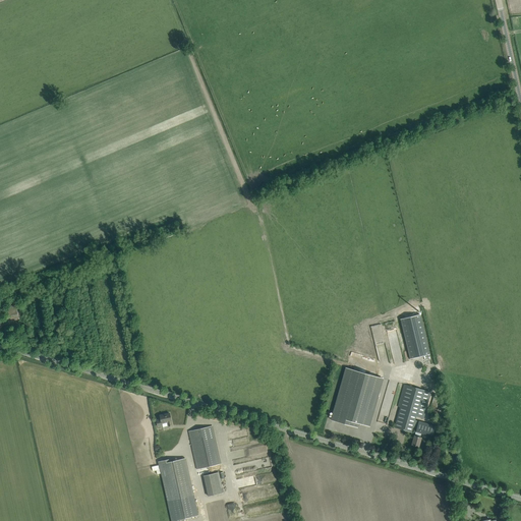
[(19,304),(4,307),(8,325),(20,323),(19,317),(22,316),(19,304)]
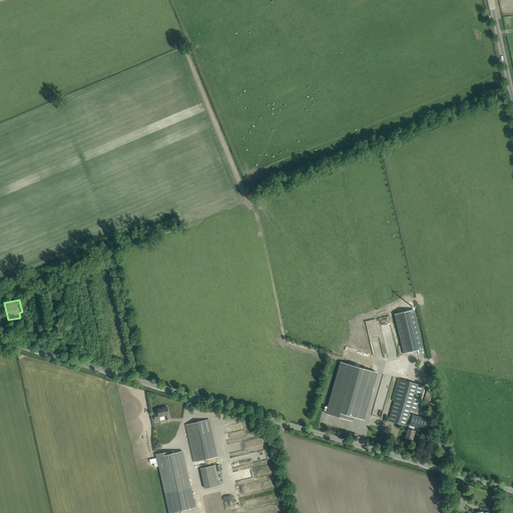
[(394,315),(404,354),(423,349),(414,310),(394,315)]
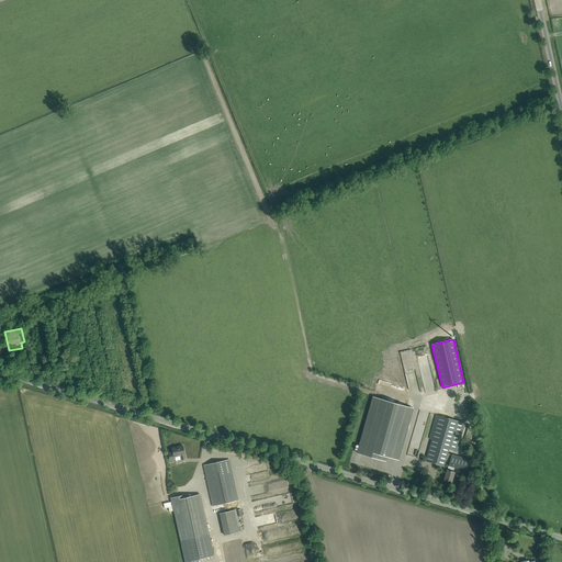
[(392,402),(404,404),(406,395),(393,392),(392,402)]
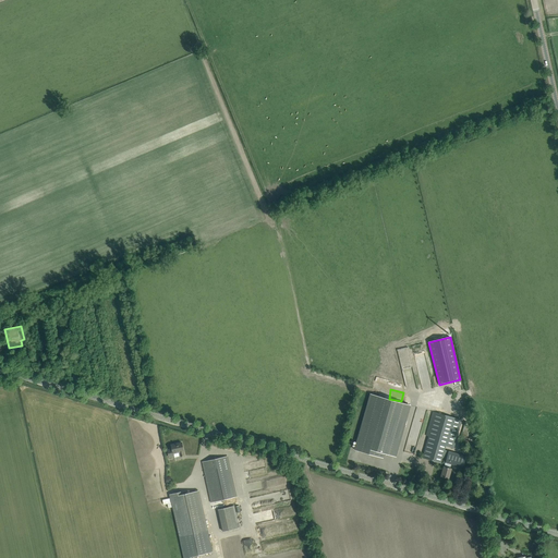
[(395,457),(410,405),(372,395),(355,450),(381,458),(384,453),(395,457)]
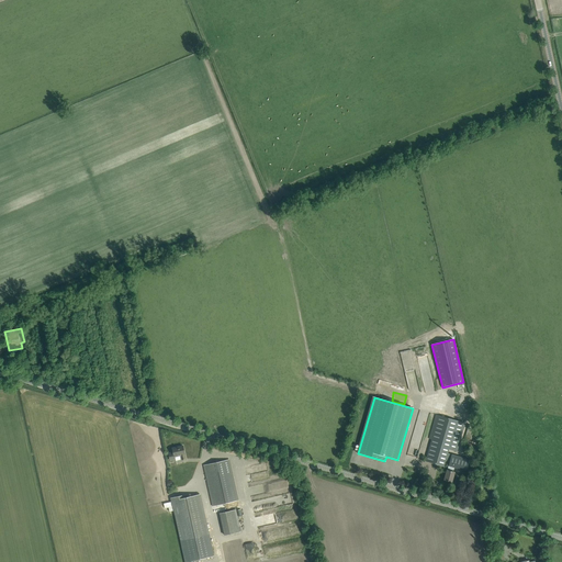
[(457,453),(465,424),(436,415),(430,434),(433,435),(425,461),(444,467),(446,460),(449,462),(445,480),(451,482),(454,472),(452,471),(453,468),(467,471),(470,460),(447,453),(448,450),(457,453)]
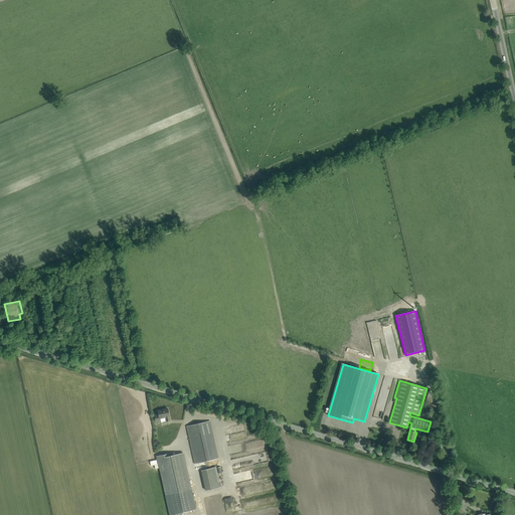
[(169,416),(168,408),(158,410),(159,414),(155,415),(156,421),(160,420),(160,418),(166,417),(167,421),(170,420),(169,416)]
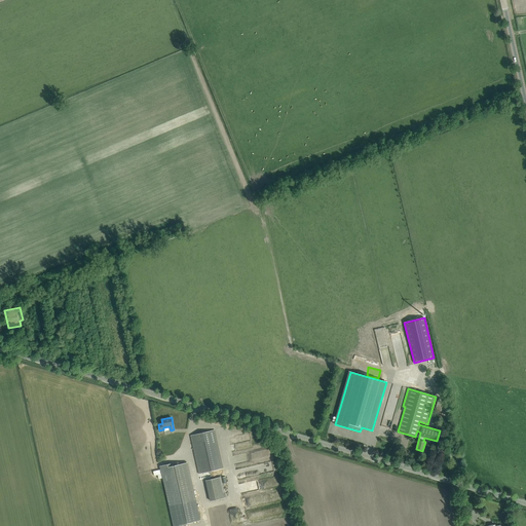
[(223,468),(215,430),(190,436),(199,474),(223,468)]
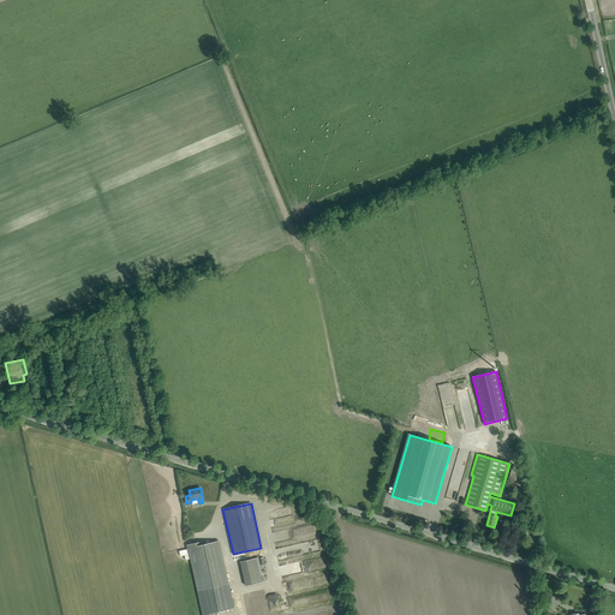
[(233,608),(219,541),(206,544),(204,542),(186,545),(189,554),(190,554),(203,614),(233,608)]
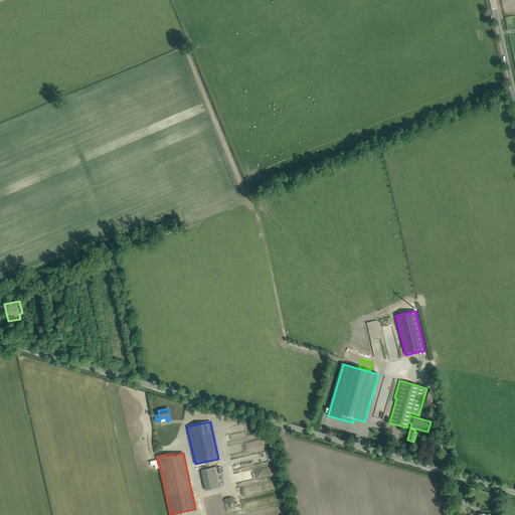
[(216,467),(201,471),(206,491),(220,487),(216,467)]
